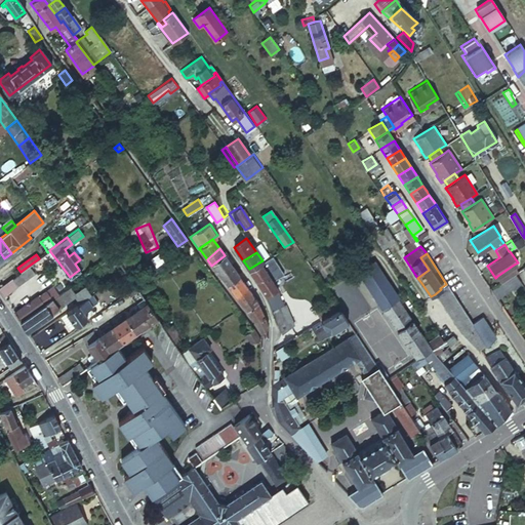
[(211,266),(218,274),(229,261),(225,256),(225,255),(211,266)]
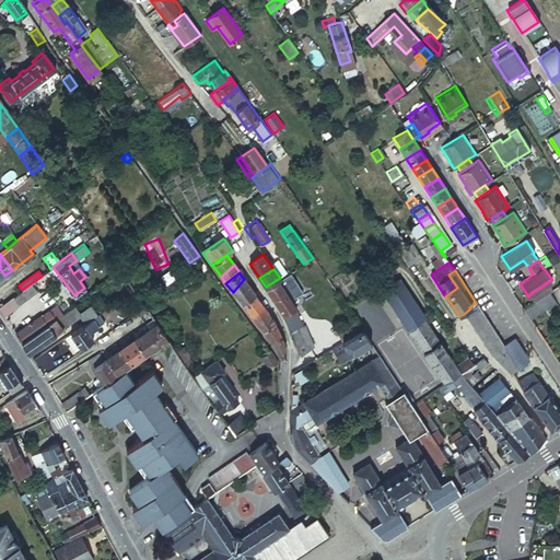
[(290,273),(281,279),(293,298),(303,292),(290,273)]
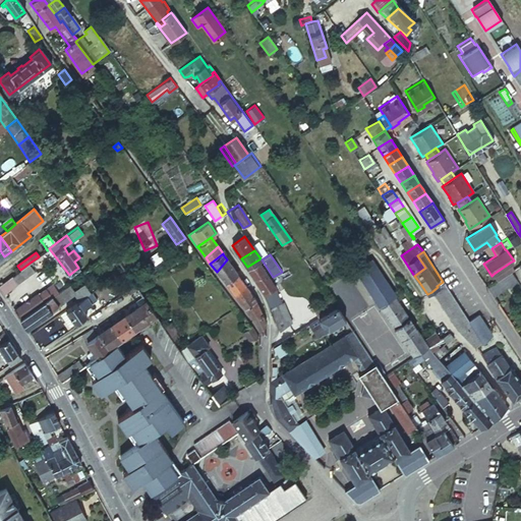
[(254,279),(267,270),(261,258),(247,267),(254,279)]
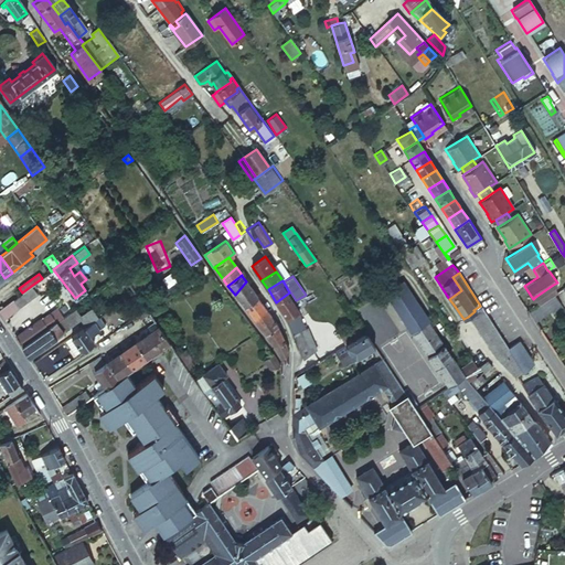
[(246,281),(235,295),(245,307),(257,297),(246,281)]
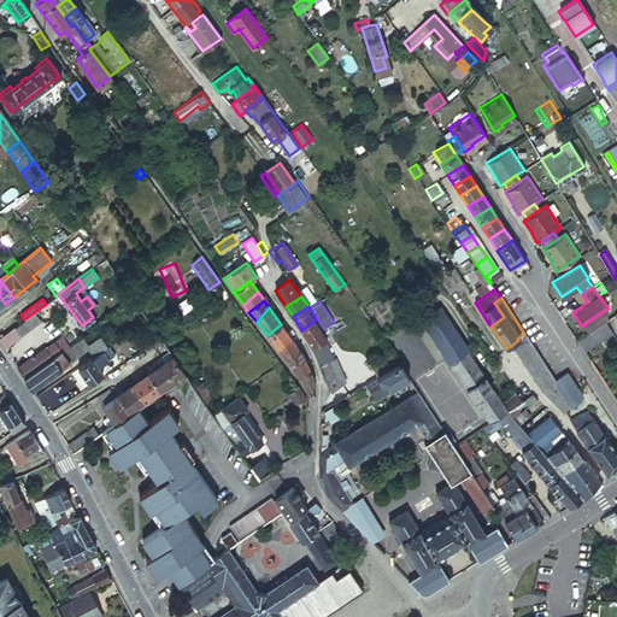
[(419,321),(488,423),(497,418),(506,411),(515,406),(521,403),(515,393),(507,398),(510,400),(503,406),(465,352),(466,351),(438,309),(419,321)]
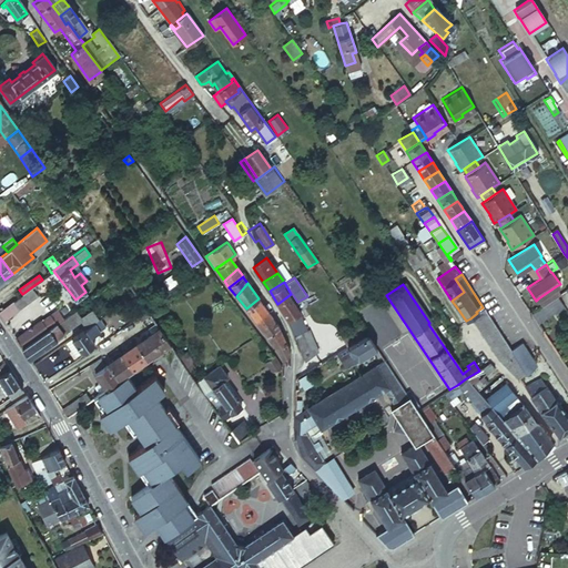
[(556,286),(538,298),(541,305),(557,295),(560,293),(556,286)]
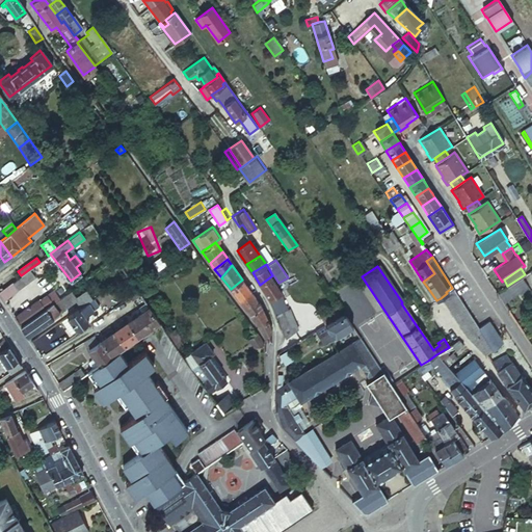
[(11,283),(17,289),(34,276),(29,269),(21,275),(11,283)]
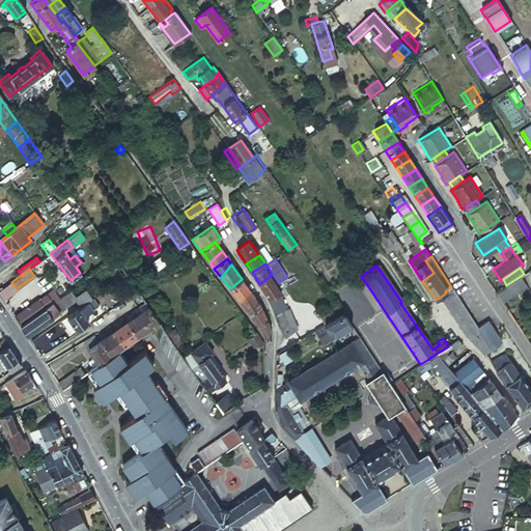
[(123,284),(130,280),(126,274),(119,278),(123,284)]
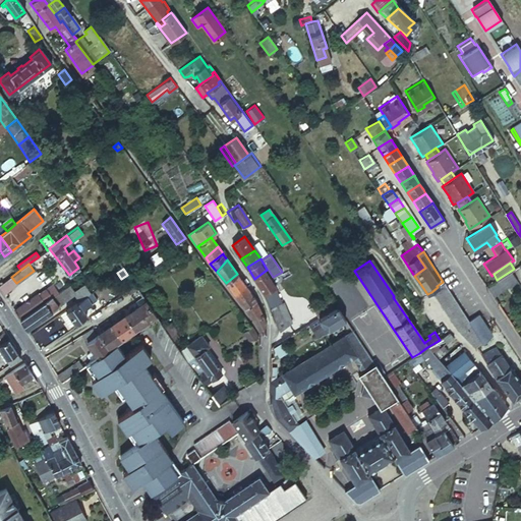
[(271,276),(267,270),(254,279),(257,284),(271,276)]
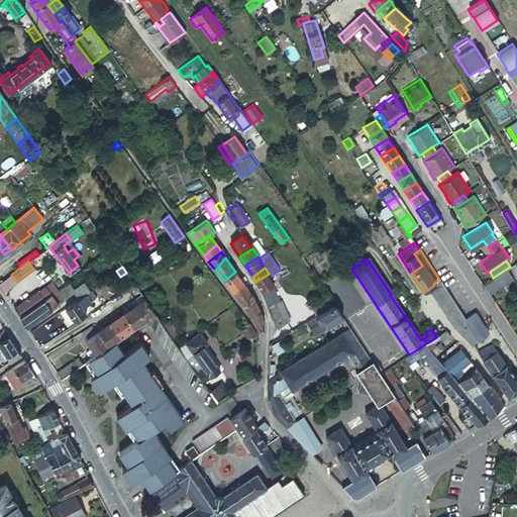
[(490,294),(513,279),(507,270),(484,285),(490,294)]
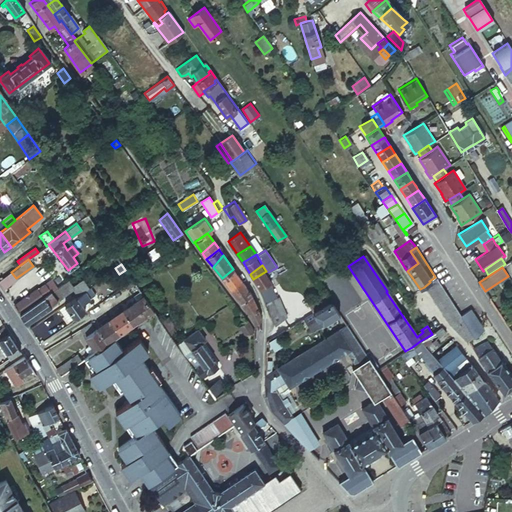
[(233,269),(222,278),(230,288),(235,284),(233,280),(238,276),(233,269)]
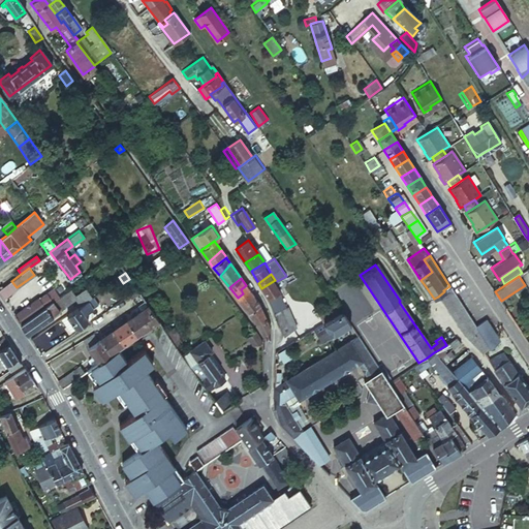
[(268,298),(280,288),(275,280),(261,288),(268,297),(268,298)]
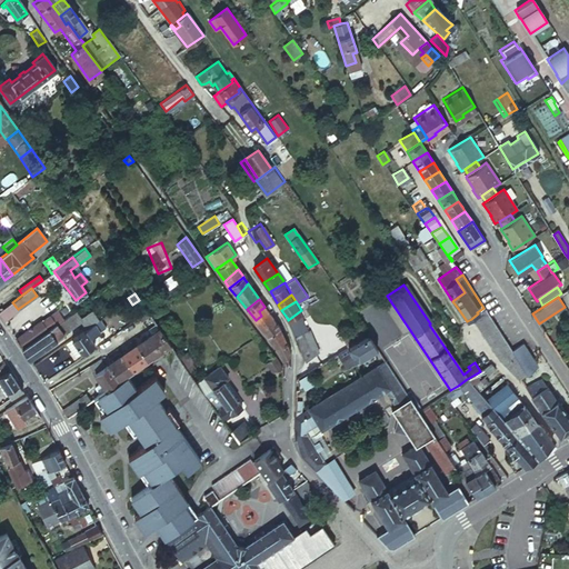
[(0,311),(0,316),(3,321),(18,309),(12,302),(0,311)]
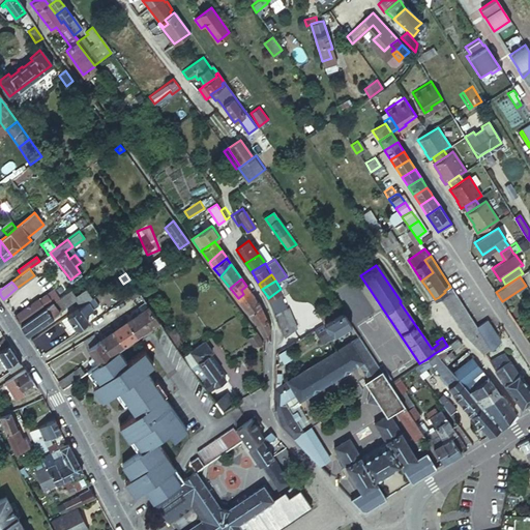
[(126,287),(131,295),(137,291),(131,284),(126,287)]
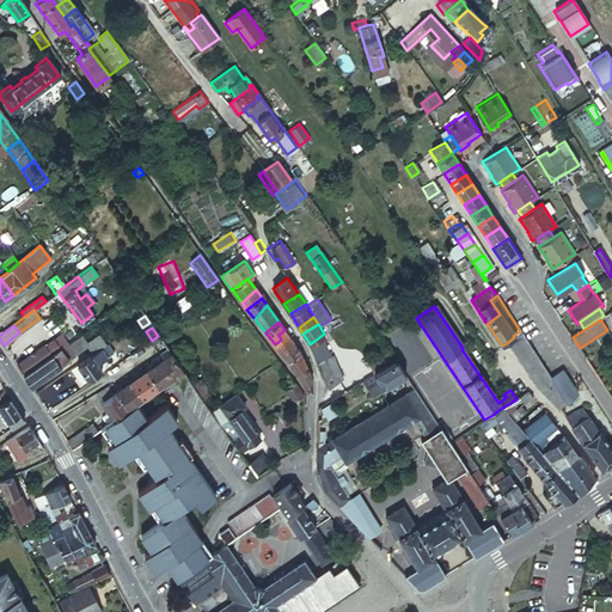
[(281,353),(294,343),(285,330),(279,335),(281,340),(275,344),(281,353)]
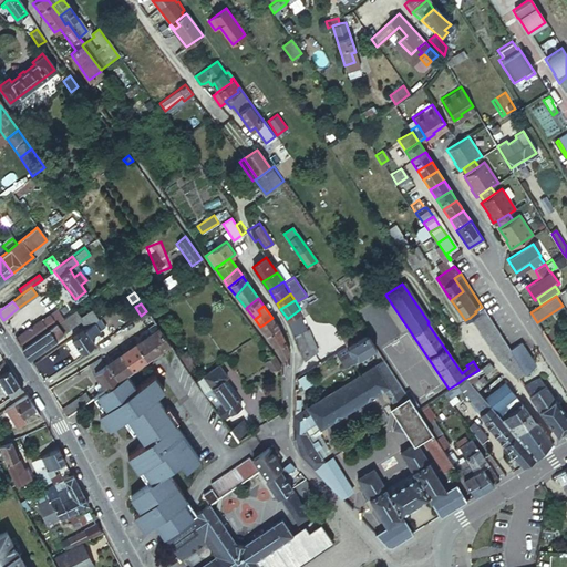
[(478,331),(496,358),(508,350),(508,349),(482,307),(475,311),(476,312),(470,318),(478,331)]
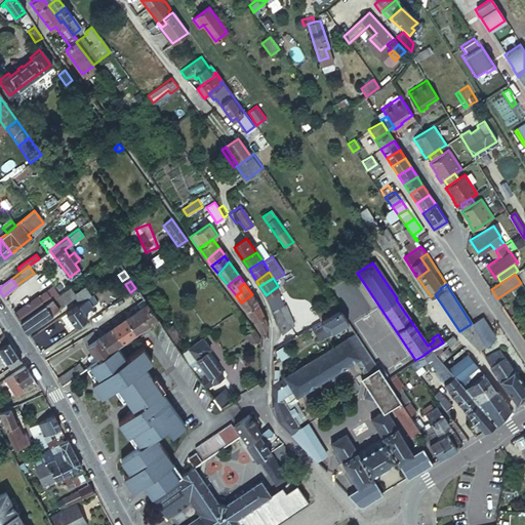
[(86,298),(93,293),(87,285),(75,294),(76,296),(80,303),(86,298)]
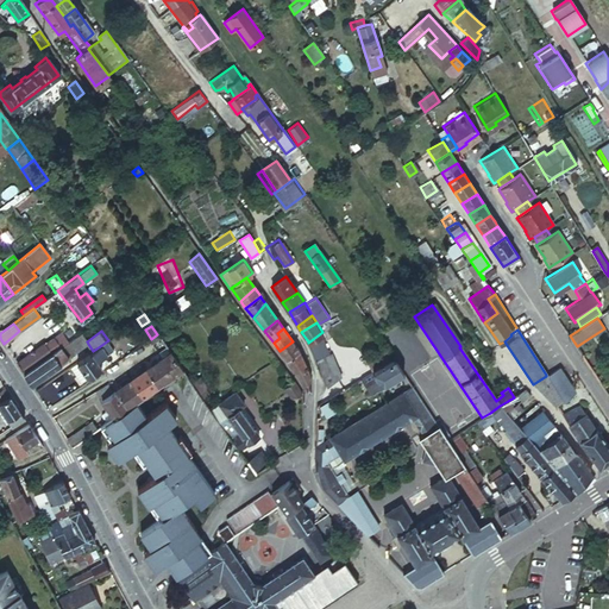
[(24,374),(68,341),(61,332),(44,345),(43,344),(16,363),(24,374)]
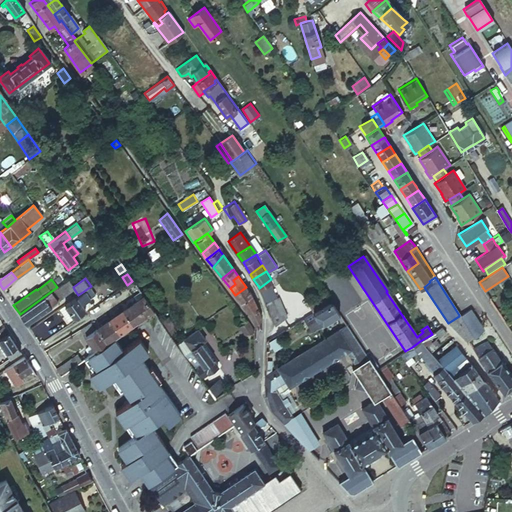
[(259,288),(273,324),(285,317),(283,310),(277,312),(272,299),(277,296),(271,279),(259,288)]
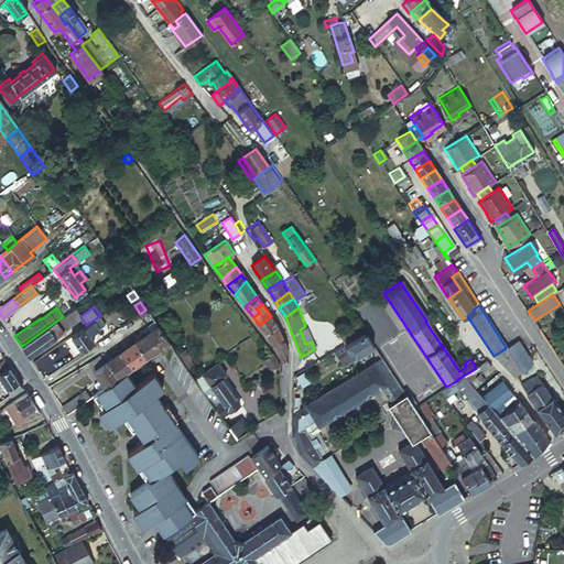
[(22,346),(29,356),(82,318),(80,316),(75,308),(63,316),(22,346)]
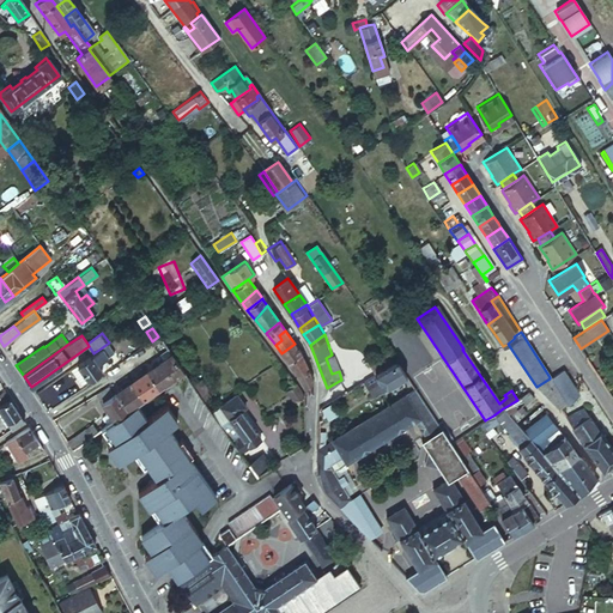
[(287,362),(301,352),(295,344),(281,353),(287,362)]
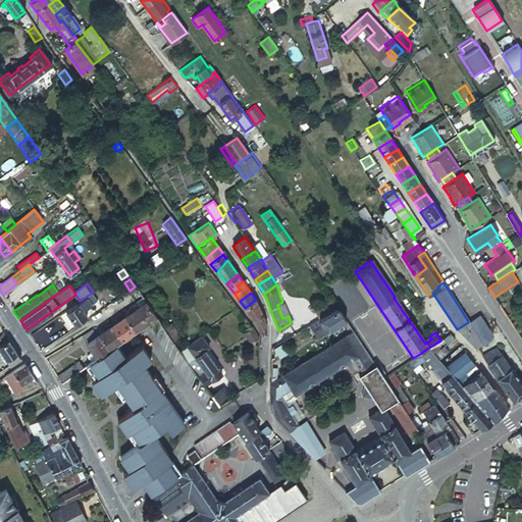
[(80,301),(60,315),(68,327),(86,315),(83,310),(91,304),(86,297),(80,301)]
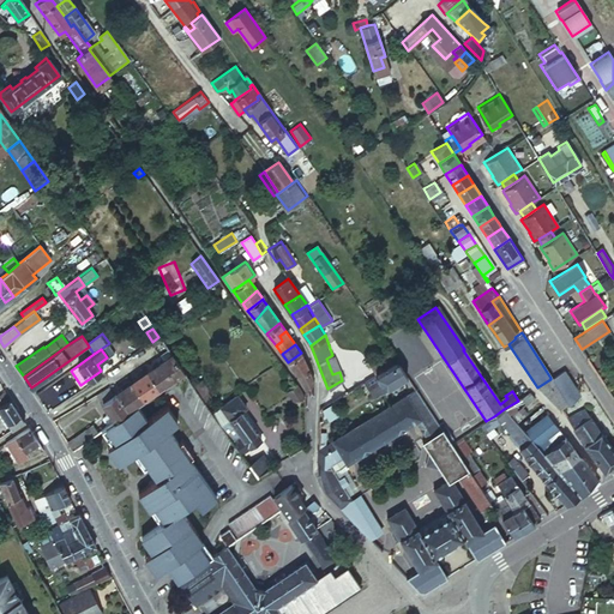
[(309,372),(301,353),(288,362),(288,363),(301,380),(305,386),(312,383),(309,372)]
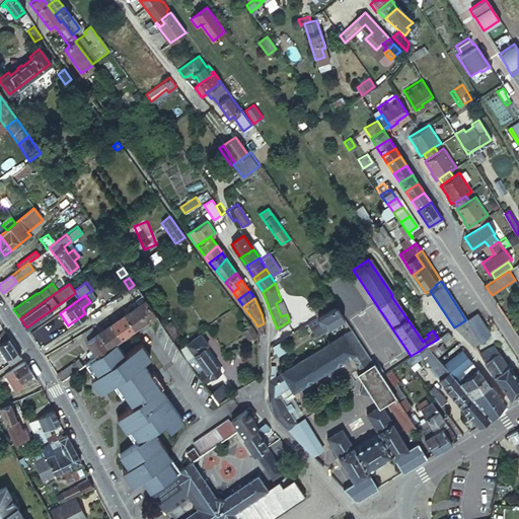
[(312,310),(316,317),(336,305),(330,299),(312,310)]
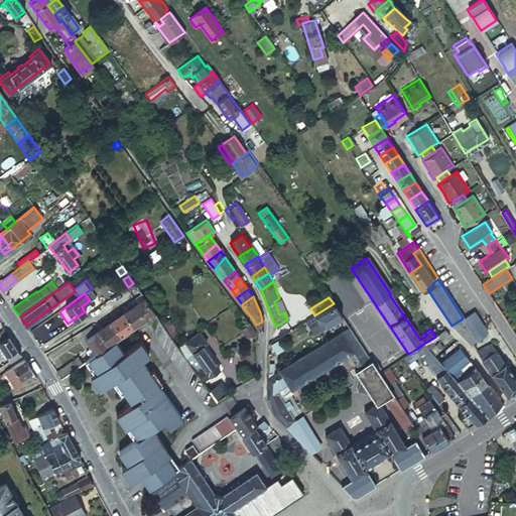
[(114,341),(154,313),(143,298),(97,331),(97,332),(107,346),(114,341)]
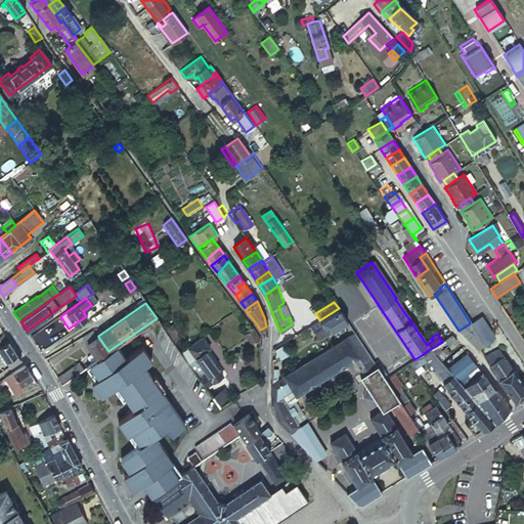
[(339,308),(319,320),(311,325),(319,338),(330,332),(347,320),(339,308)]
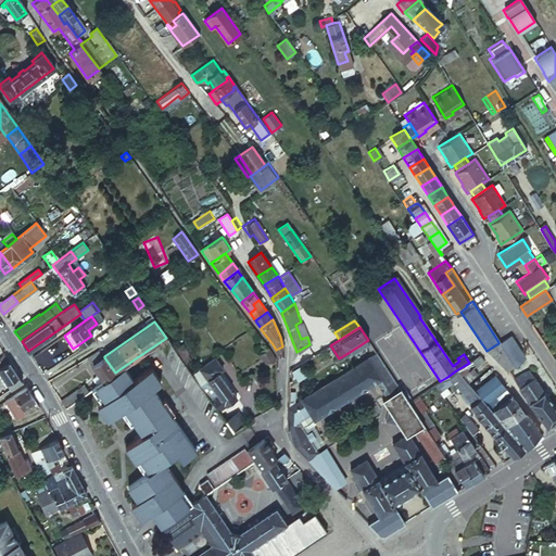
[(386,340),(382,333),(371,340),(375,346),(386,340)]
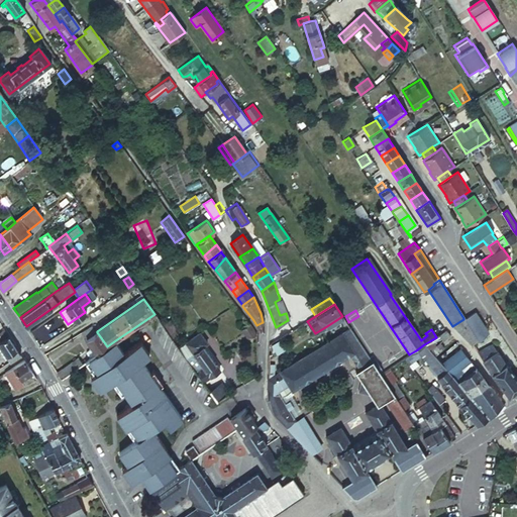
[(463,318),(463,319),(478,340),(482,337),(486,332),(480,323),(474,312),(463,318)]
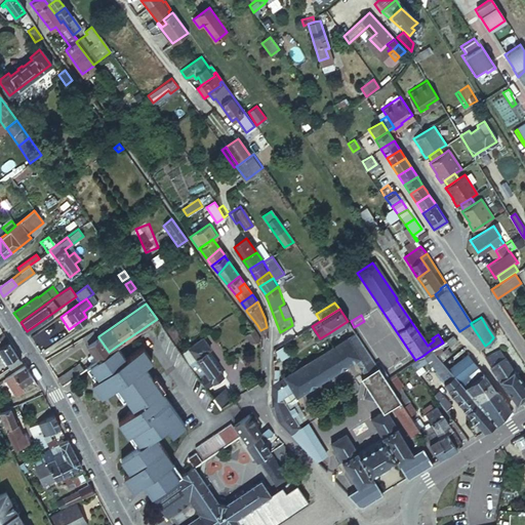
[(471,324),(459,331),(478,351),(480,350),(485,346),(471,324)]
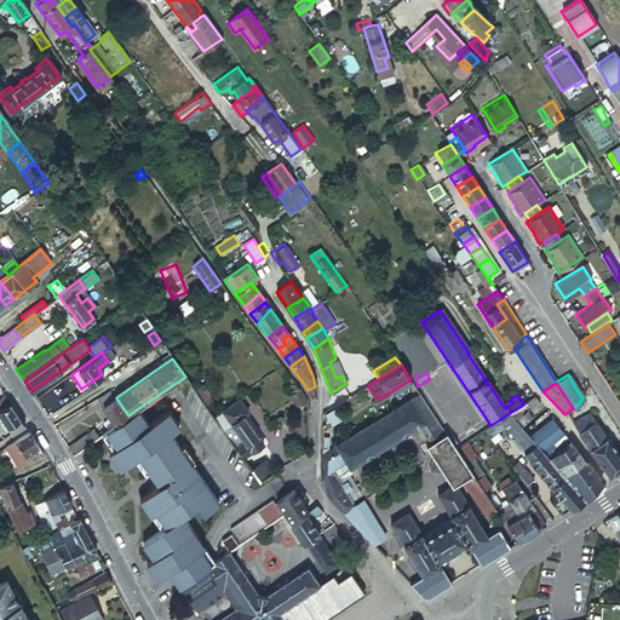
[(35,399),(40,406),(53,397),(53,396),(61,391),(57,384),(35,399)]
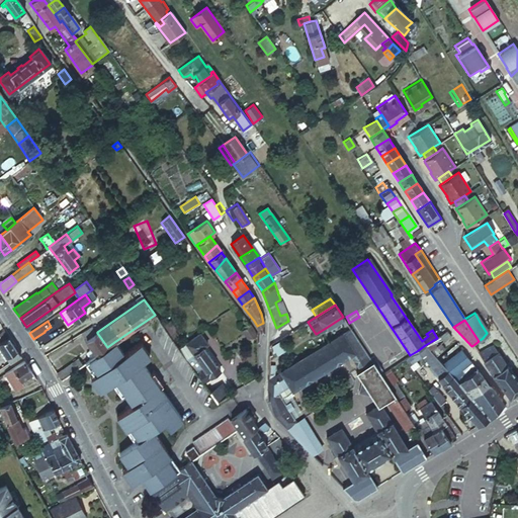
[(168,333),(172,330),(168,323),(163,326),(168,333)]
